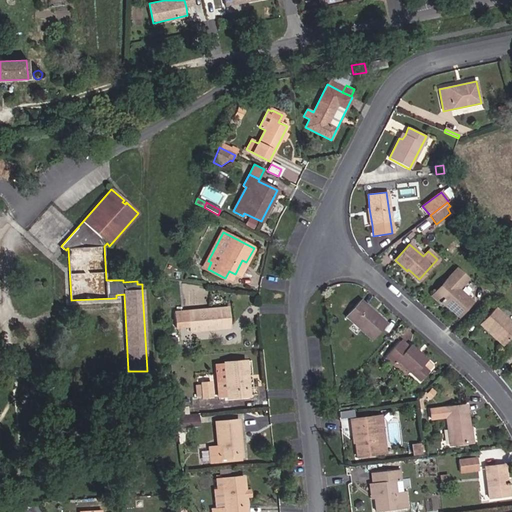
[(239,276),(246,262),(242,260),(235,274),(239,276)]
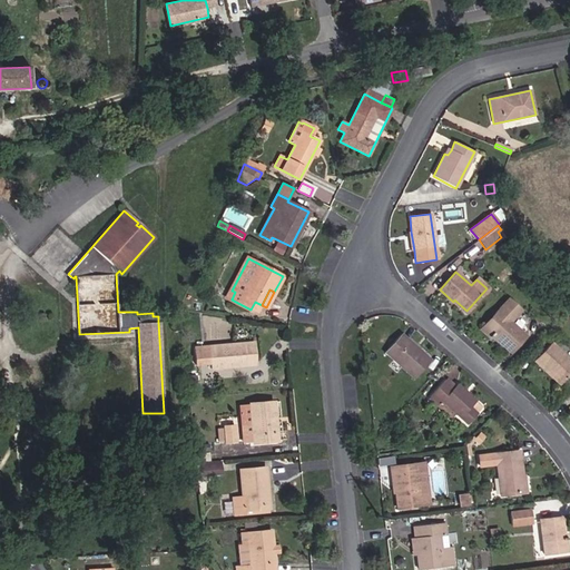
[(509,322),(520,311),(508,298),(482,327),(510,352),(526,336),(509,322)]
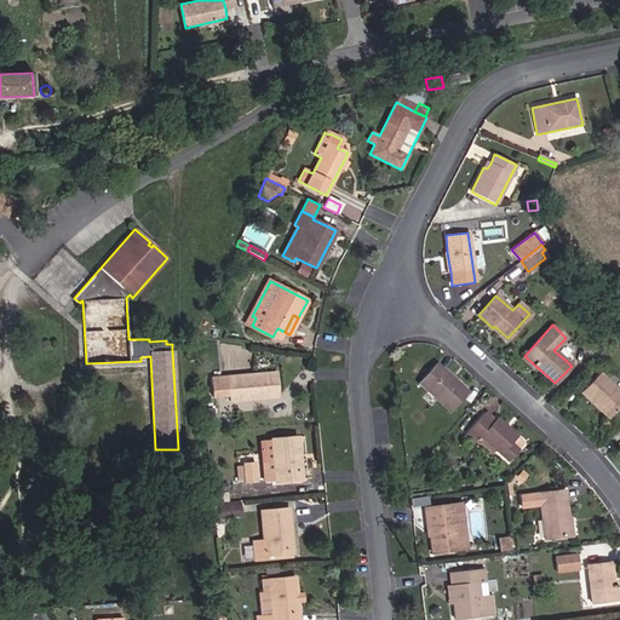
[(507,338),(494,326),(493,328),(506,340),(507,338)]
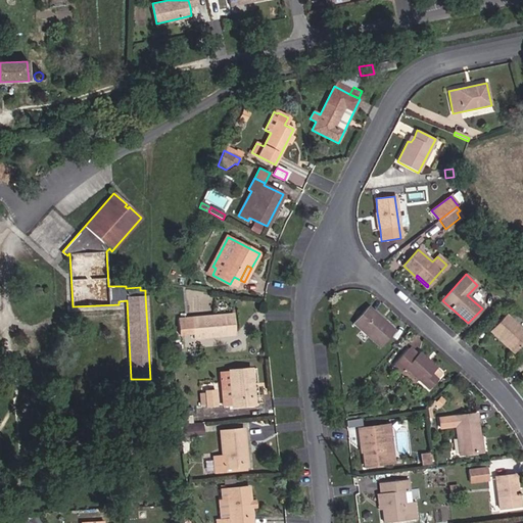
[(380,347),(394,331),(368,306),(353,323),(380,347)]
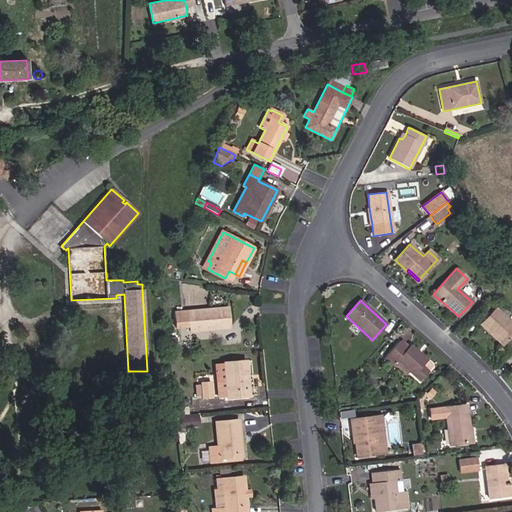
[(230,327),(228,308),(174,313),(175,327),(189,326),(189,331),(230,327)]
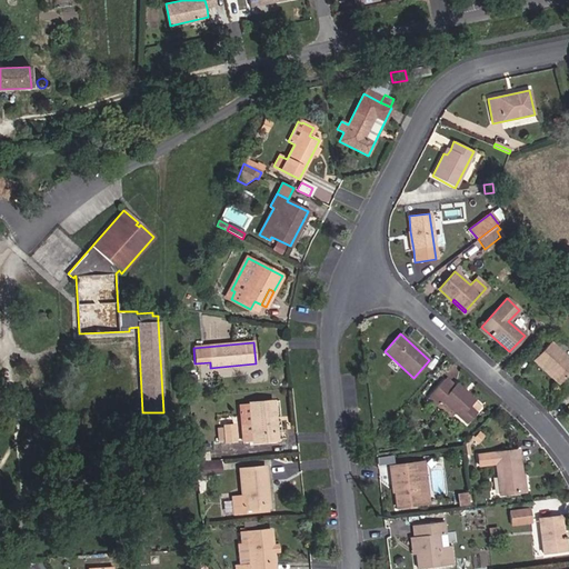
[(559,383),(568,372),(568,360),(549,342),(533,360),(559,383)]
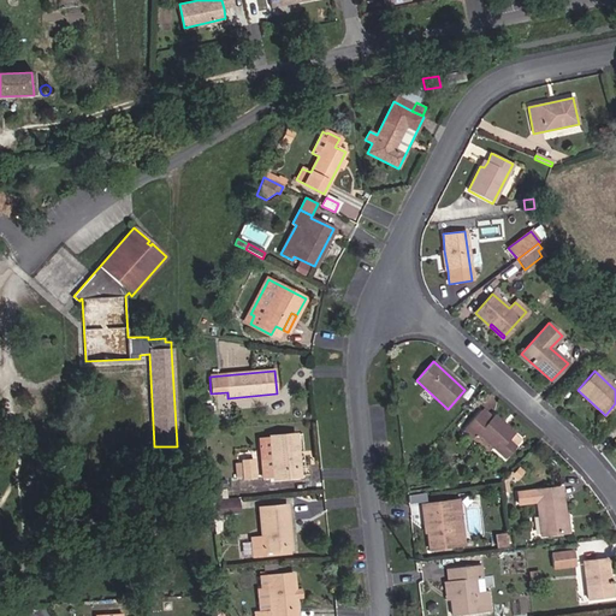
[(514,448),(520,440),(492,415),(490,419),(481,410),(463,430),(489,451),(493,446),(507,458),(515,449),(514,448)]
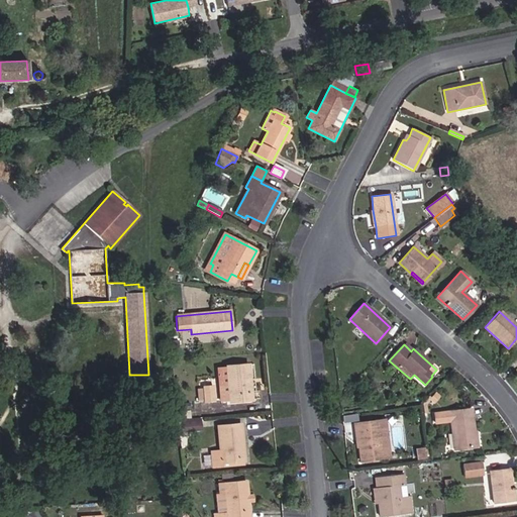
[(248,392),(247,380),(248,380),(247,365),(226,367),(226,369),(218,369),(221,400),(229,399),(229,402),(251,400),(250,391),(248,392)]
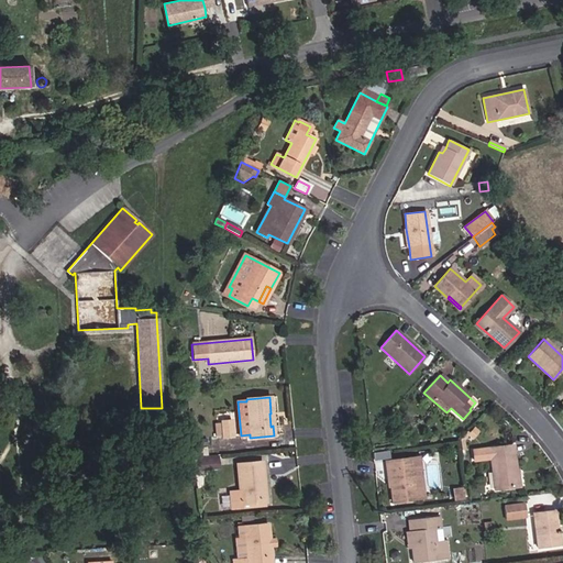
[(233,437),(232,420),(221,421),(221,423),(222,437),(222,438),(233,437)]
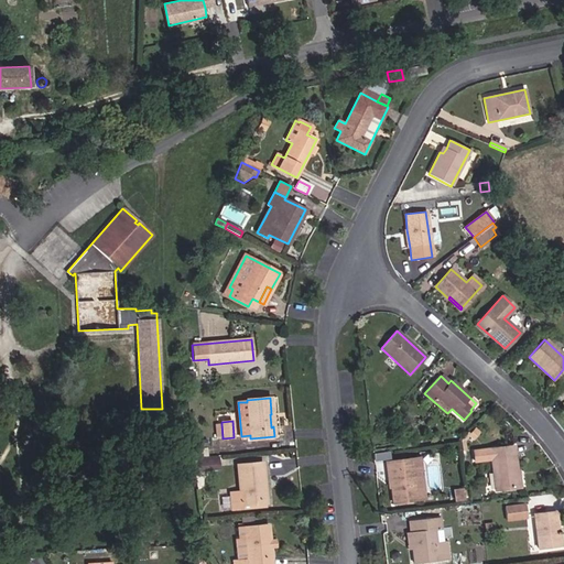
[(474,438),(478,432),(475,429),(469,435),(474,438)]
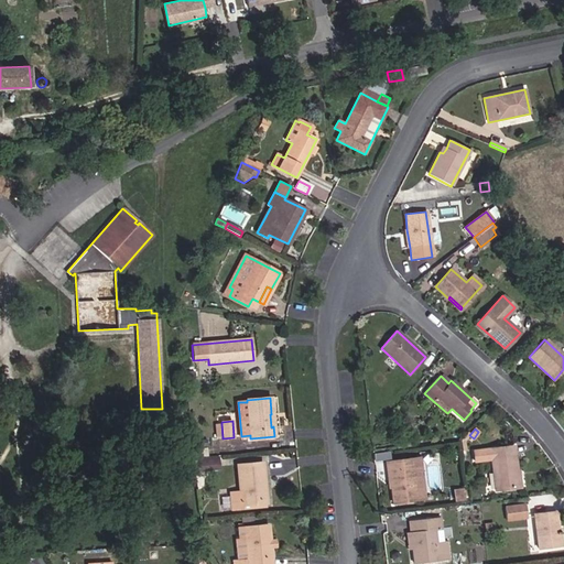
[(464,443),(469,435),(466,433),(461,440),(462,449),(465,449),(464,443)]
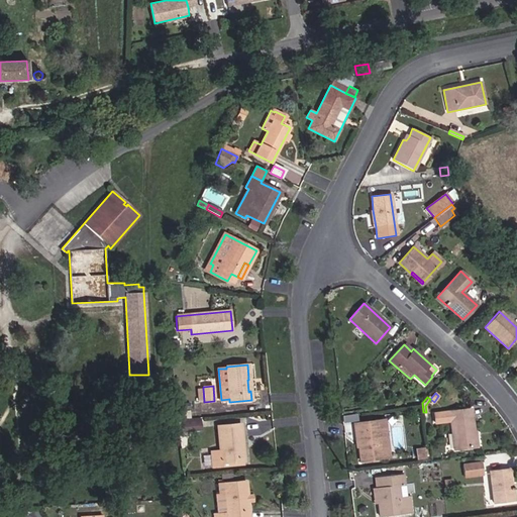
[(476,446),(472,409),(434,414),(435,423),(450,421),(454,449),(476,446)]
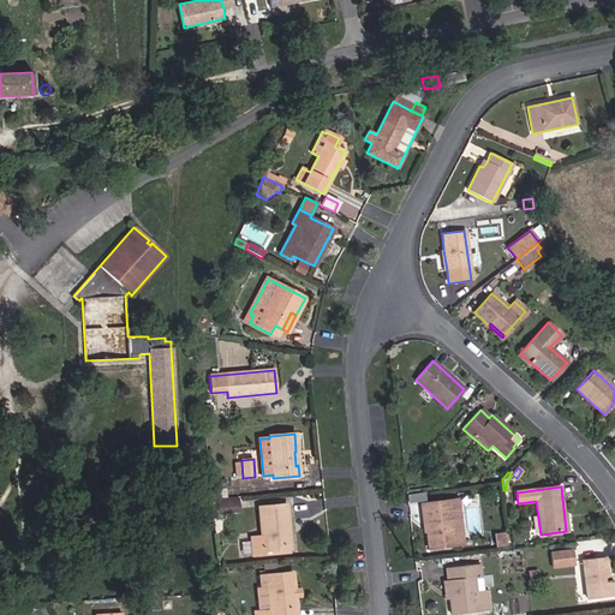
[(464,544),(458,500),(449,500),(449,501),(423,505),(429,549),(464,544)]
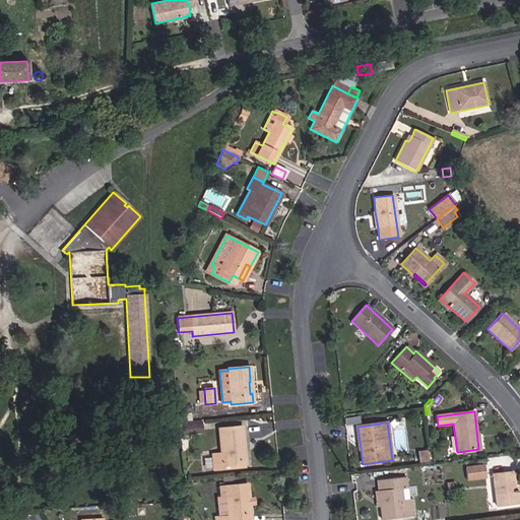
[(203,433),(202,424),(183,425),(184,434),(203,433)]
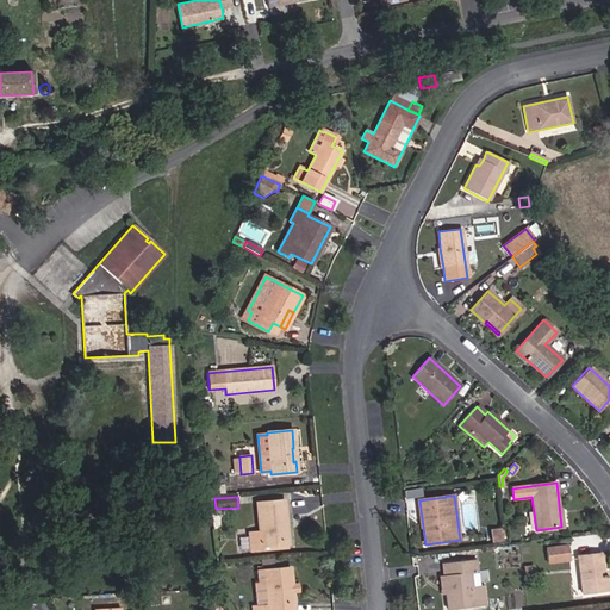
[(287,541),(284,499),(257,503),(260,531),(249,533),(250,552),(262,551),(262,547),(277,546),(277,541),(287,541)]
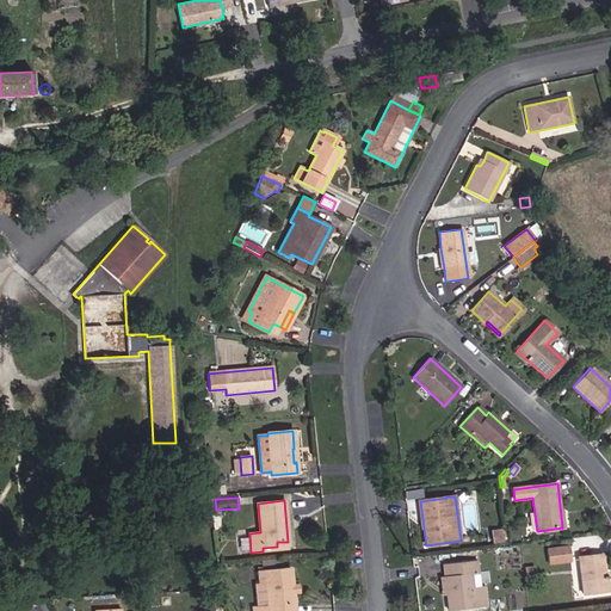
[(503,542),(501,530),(492,531),(494,543),(503,542)]
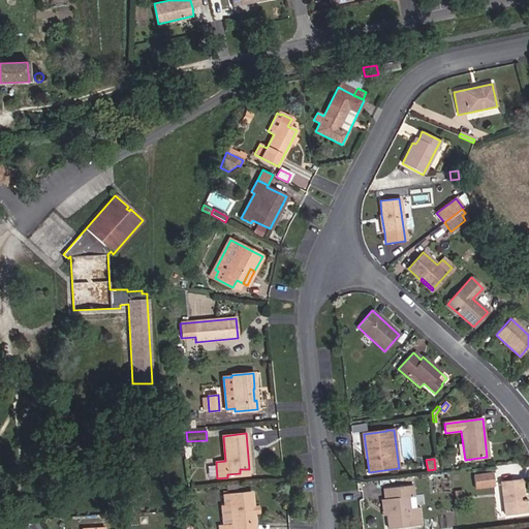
[(495,473),(475,475),(476,488),(496,486),(495,473)]
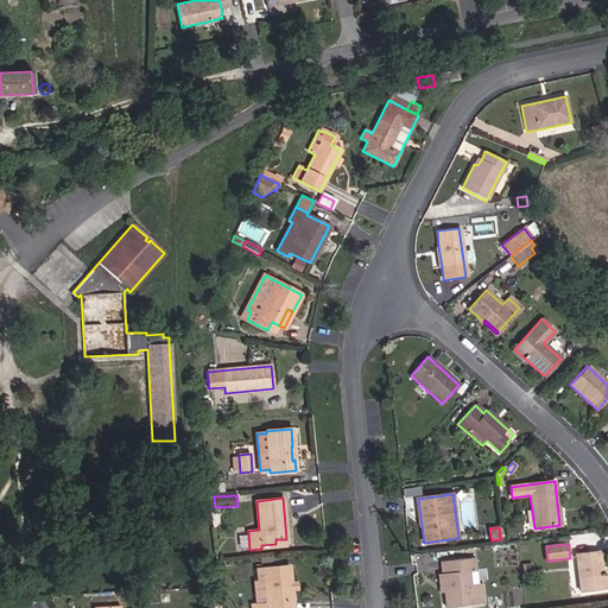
[(603,589),(599,551),(575,555),(580,591),(603,589)]
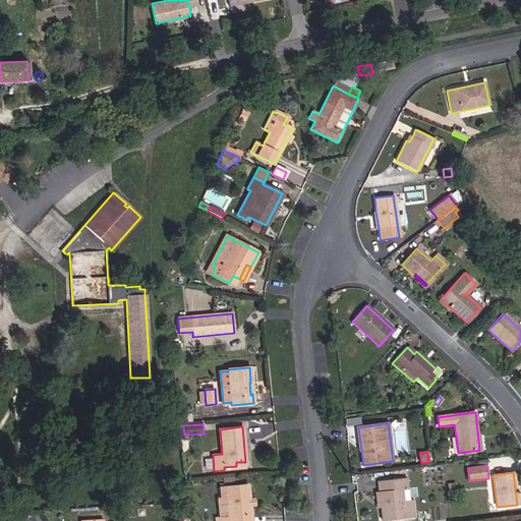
[(408,502),(405,477),(379,481),(380,493),(382,507),(383,520),(414,517),(412,501),(408,502)]
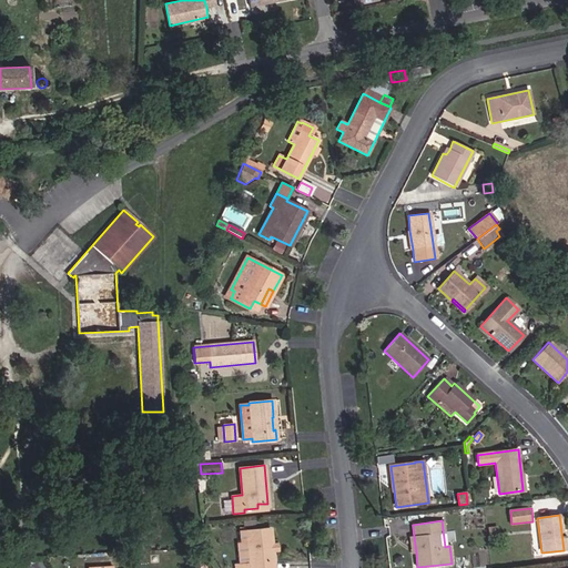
[(498,537),(497,527),(488,528),(489,538),(498,537)]
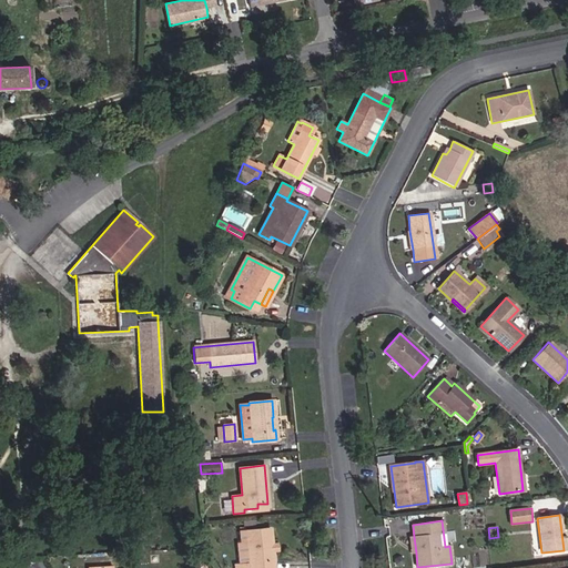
[(274,567),(270,529),(245,531),(250,564),(239,565),(235,565),(235,567),(274,567)]
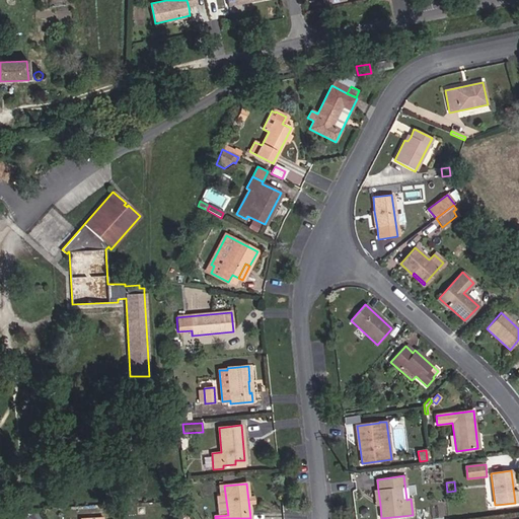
[(228,515),(224,486),(219,487),(220,498),(216,498),(218,516),(228,515)]
